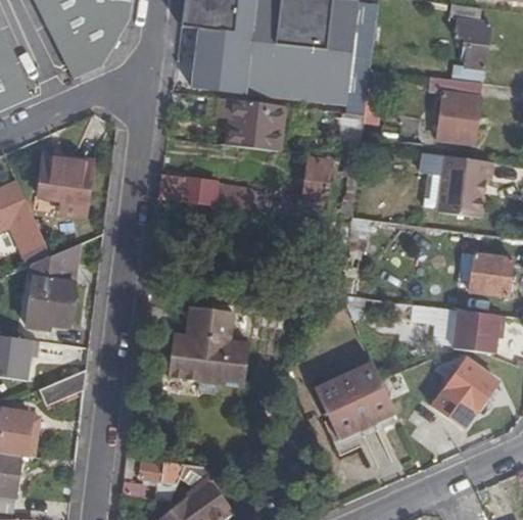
[(36,0),(75,78),(111,61),(128,39),(132,0),(36,0)]
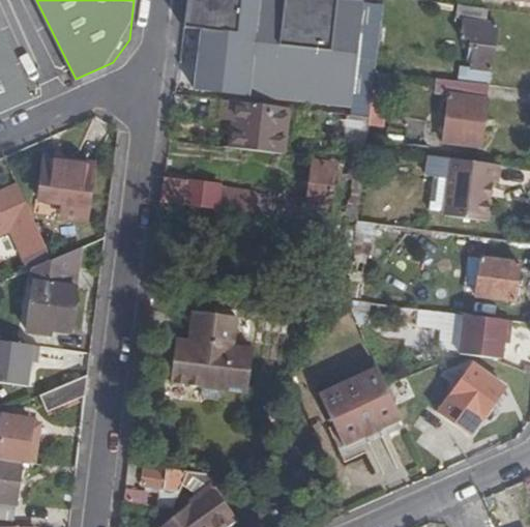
[(185,0),(182,33),(201,35),(205,0),(185,0)]
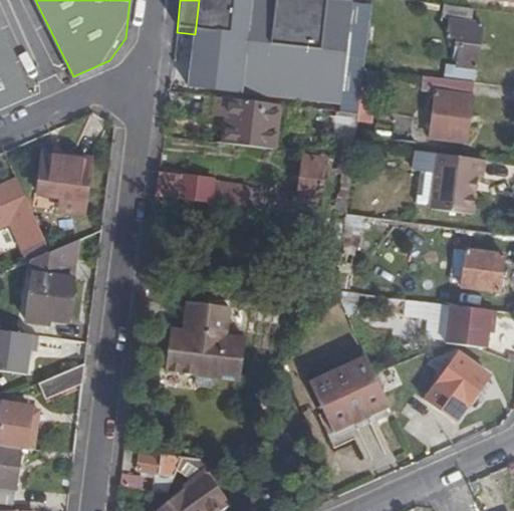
[(363,68),(364,67),(372,0),(199,0),(195,34),(189,85),(214,88),(260,93),(339,102),(338,110),(358,113),(361,85),(363,68)]
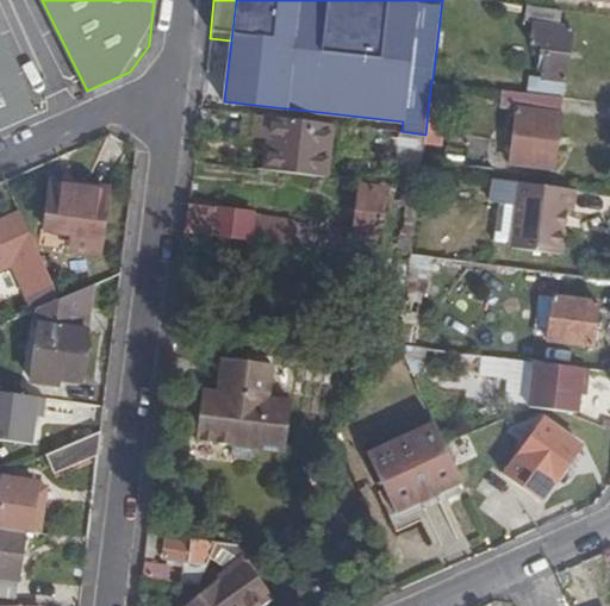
[(531,22),(559,26),(561,11),(524,7),(523,22),(531,23),(531,22)]
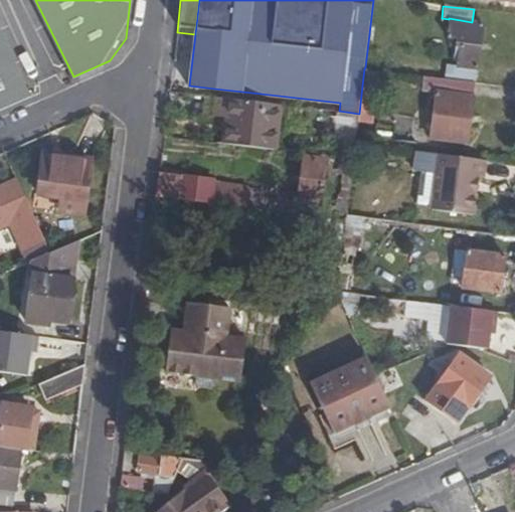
[(482,23),(472,22),(449,18),(449,19),(447,37),(452,38),(451,46),(459,48),(457,64),(456,66),(476,68),(482,23)]
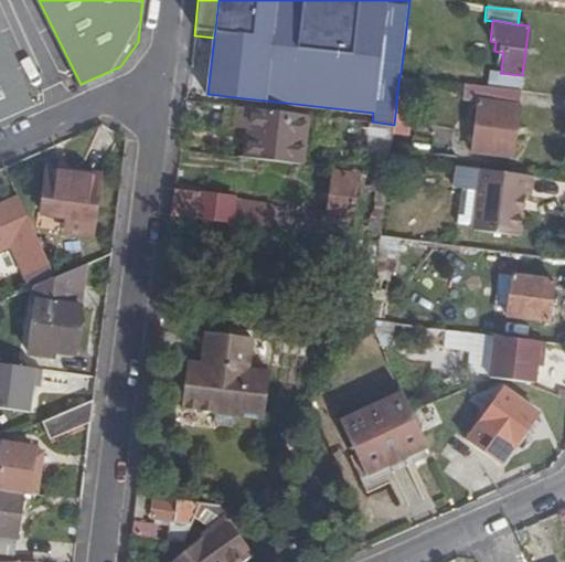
[(0,119),(33,105),(0,32),(0,119)]
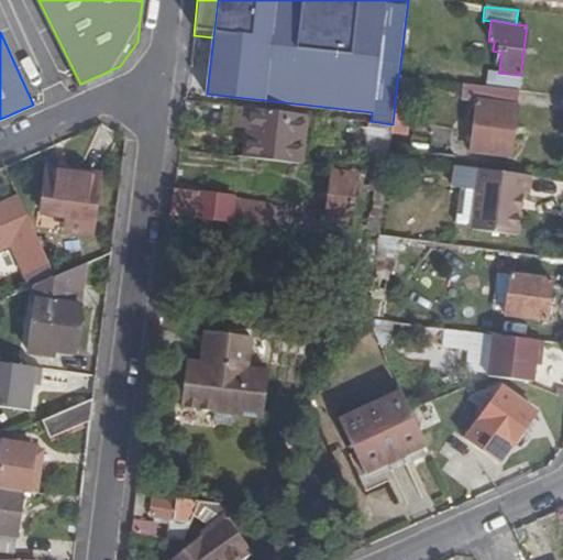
[(519,88),(520,75),(498,73),(499,70),(489,69),(488,85),(519,88)]
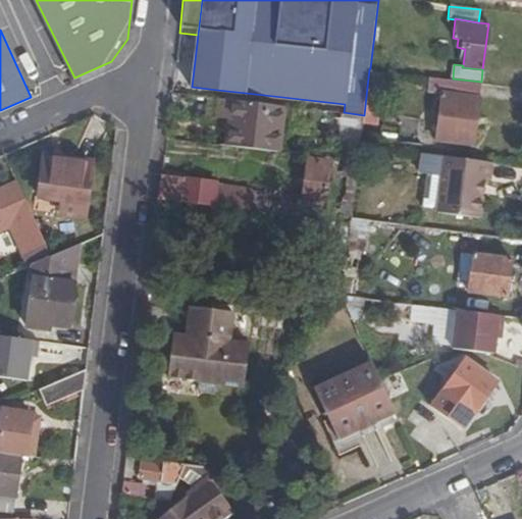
[(384,71),(369,69),(367,87),(382,88),(384,71)]
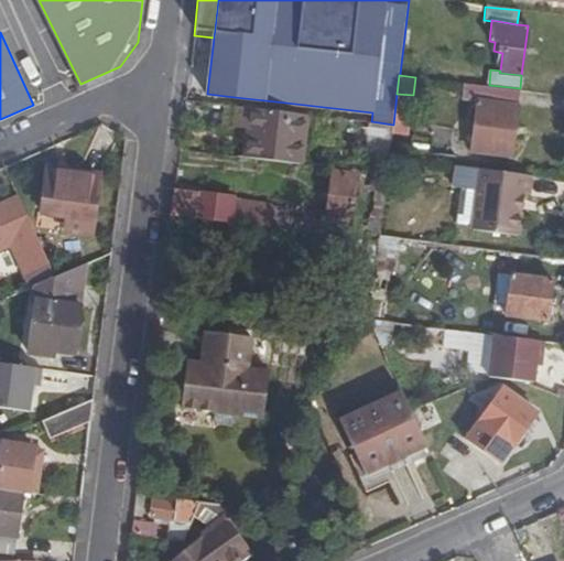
[(477,100),(517,106),(530,107),(532,95),(464,86),(462,98),(477,100)]
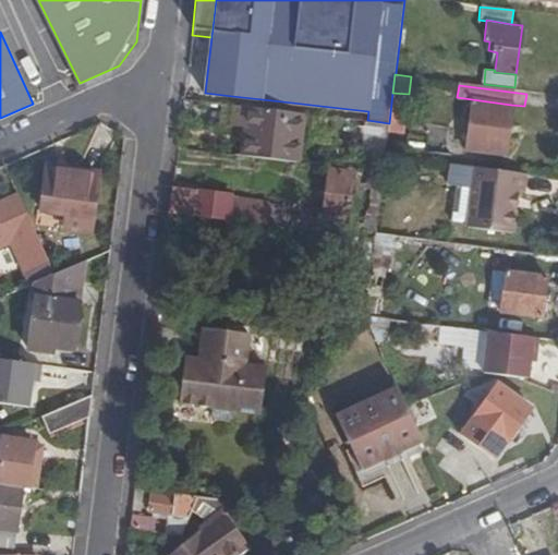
[(282,101),(232,96),(231,105),(233,105),(281,111),(282,101)]
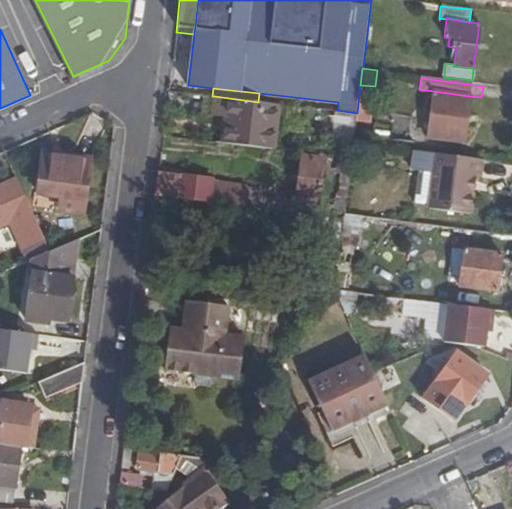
[(464,141),(469,96),(433,91),(427,136),(464,141)]
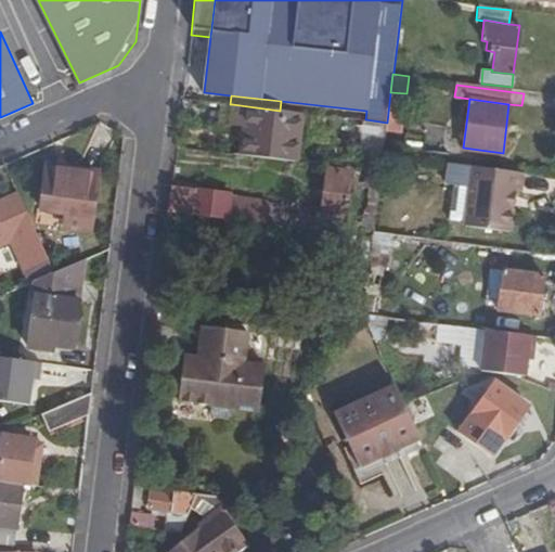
[(241,155),(295,161),(301,113),(280,111),(232,104),(230,125),(244,126),(241,155)]
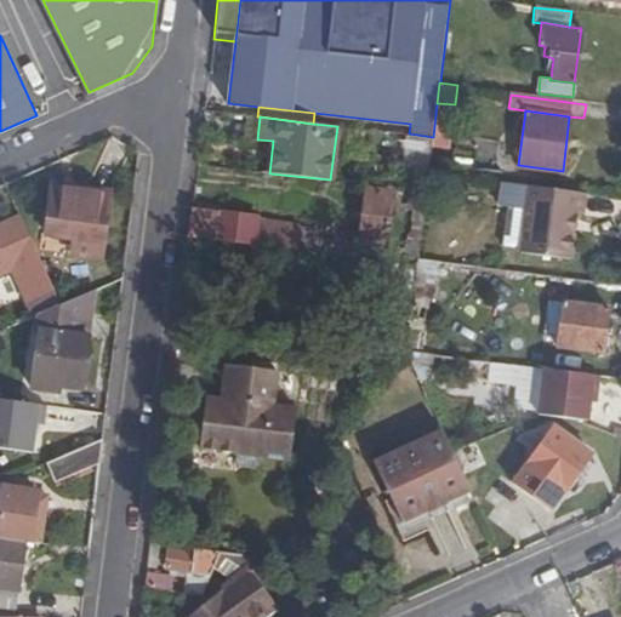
[(411,190),(426,192),(428,171),(433,137),(409,133),(408,133),(402,188),(411,190)]
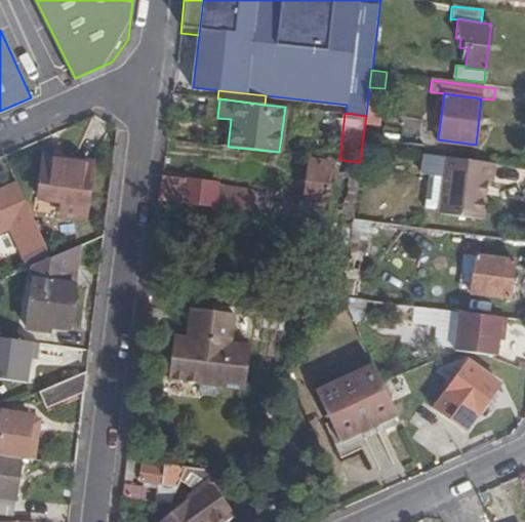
[(492,181),(494,161),(447,156),(442,190),(436,195),(436,202),(440,207),(440,212),(482,216),(486,181),(492,181)]
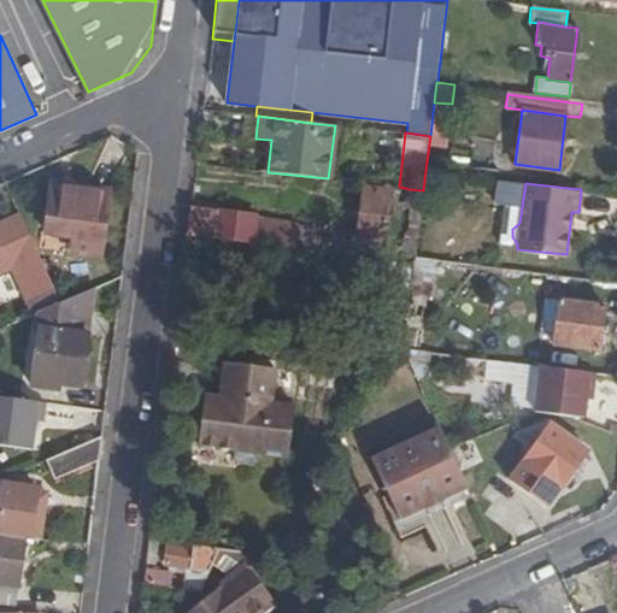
[(72,200),(74,188),(52,184),(51,198),(72,200)]
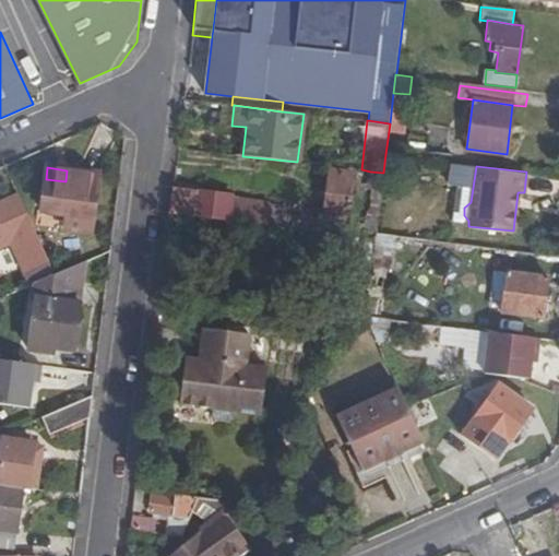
[(97,174),(67,170),(66,181),(46,179),(42,212),(67,215),(64,228),(90,232),(97,174)]
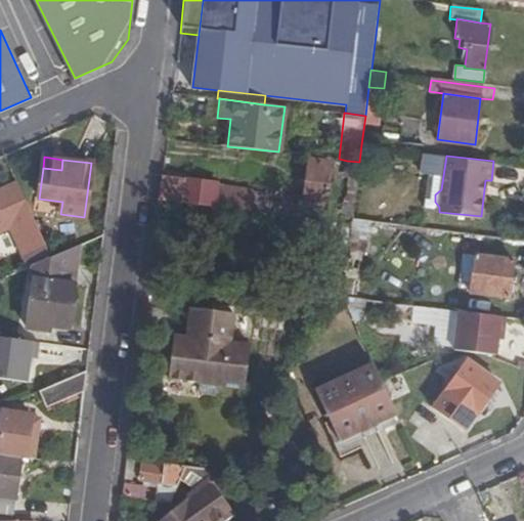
[(330,173),(331,162),(310,160),(305,203),(324,205),(329,181),(333,181),(334,174),(330,173)]
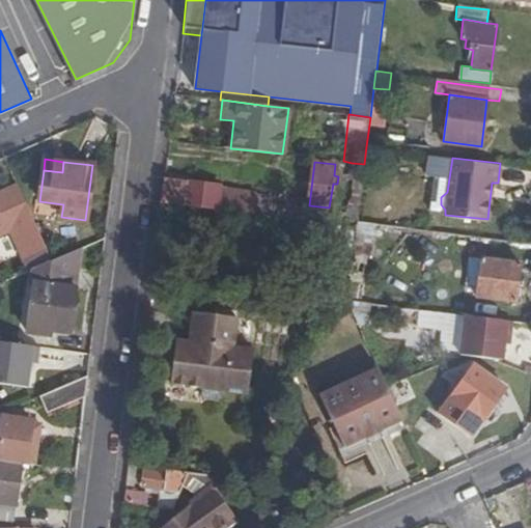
[(357,226),(358,222),(364,164),(352,163),(343,225),(357,226)]
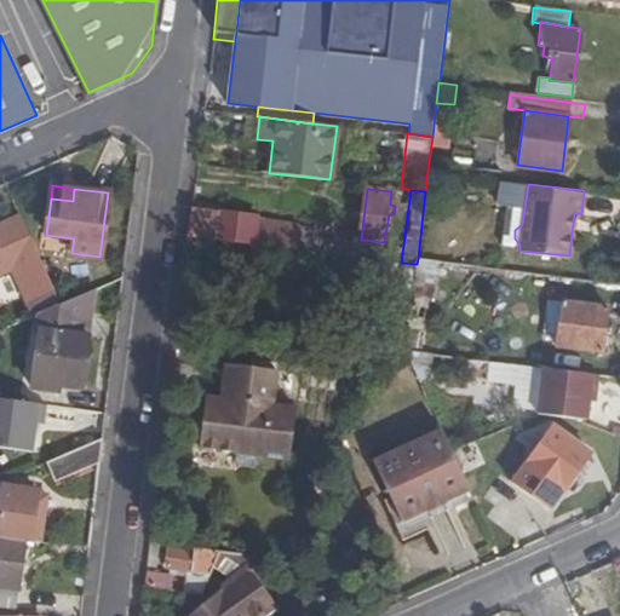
[(191,207),(188,236),(275,247),(277,234),(256,230),(257,219),(219,213),(220,211),(191,207)]
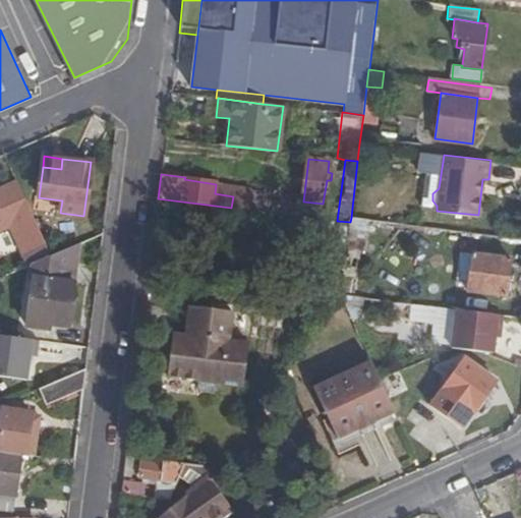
[(0,277),(2,277),(0,272),(0,228),(11,224),(23,252),(45,243),(17,182),(0,189),(0,277)]
